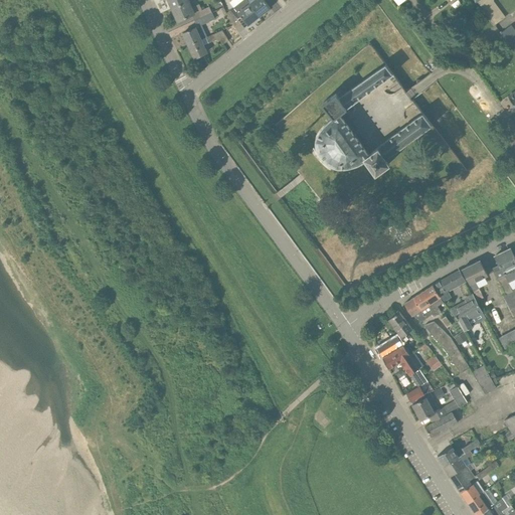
[(167,0),(172,9),(190,1),(191,0),(167,0)]
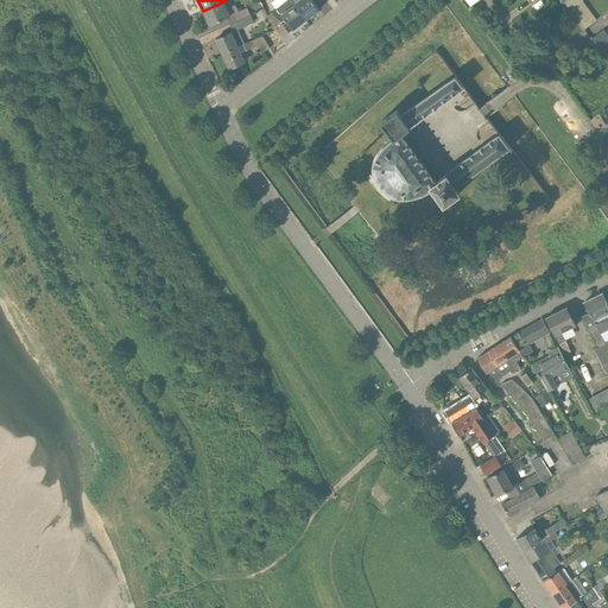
[(292,30),(306,19),(291,0),(286,0),(276,8),(292,30)]
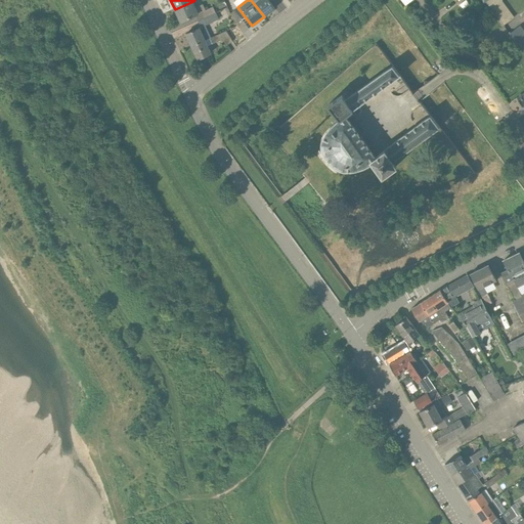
[(251,0),(264,16),(275,8),(268,0),(251,0)]
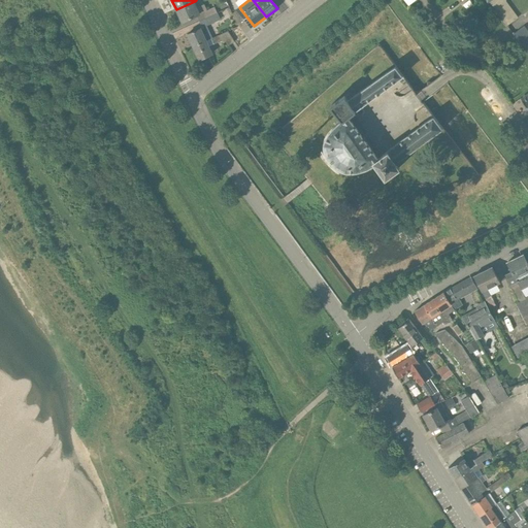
[(488,0),(505,23),(507,26),(518,18),(505,0),(488,0)]
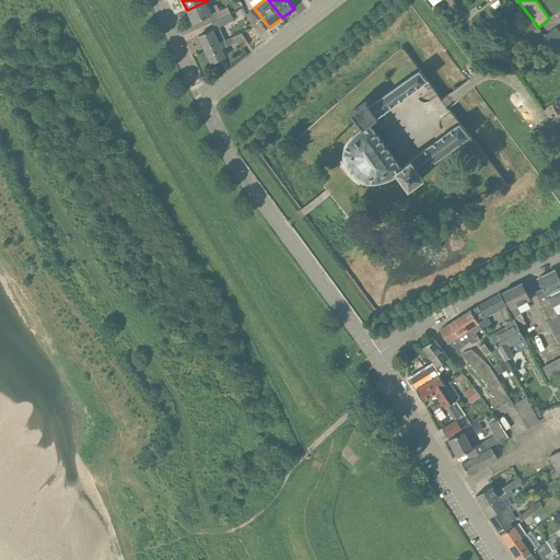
[(211,22),(231,13),(228,7),(220,11),(217,4),(209,8),(207,1),(187,10),(193,23),(208,16),(211,22)]
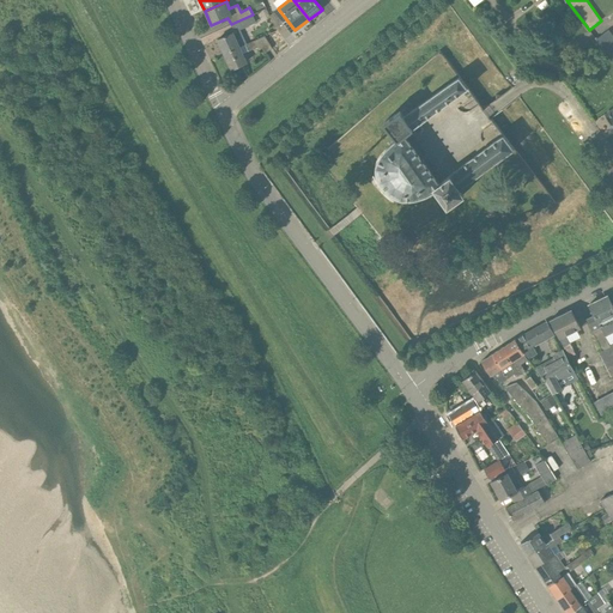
[(240,47),(247,44),(241,30),(256,23),(253,14),(231,24),(235,32),(234,32),(218,40),(224,54),(240,47)]
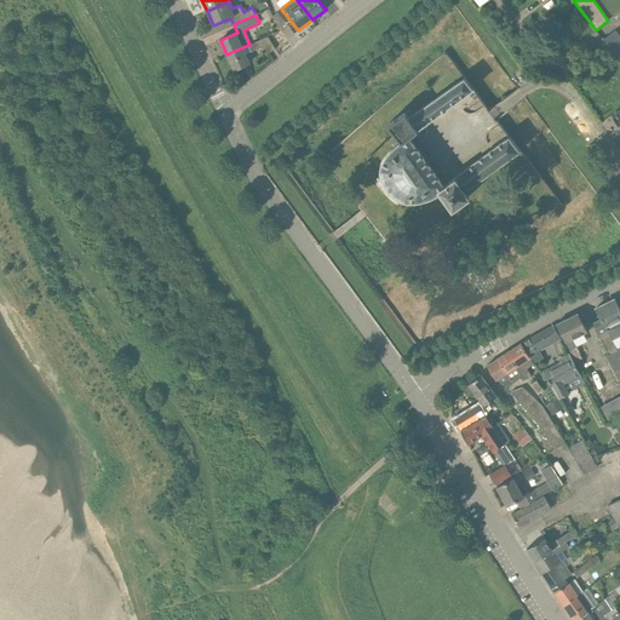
[(287,40),(294,34),(285,22),(285,23),(279,27),(280,30),(287,40)]
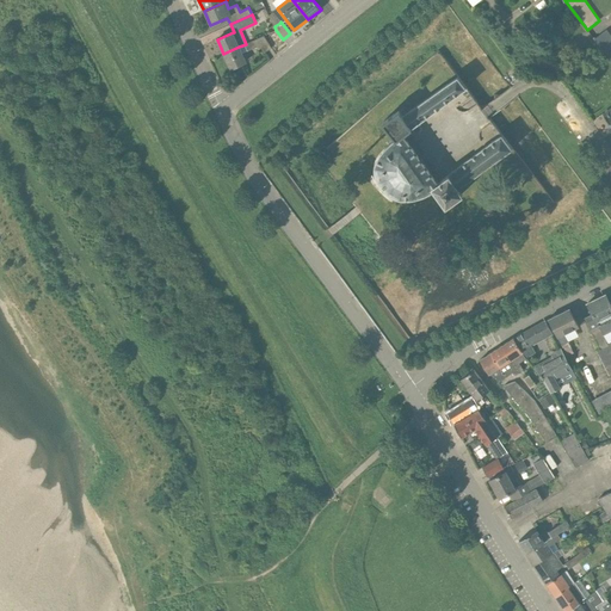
[(610,62),(610,36),(606,29),(593,38),(610,62)]
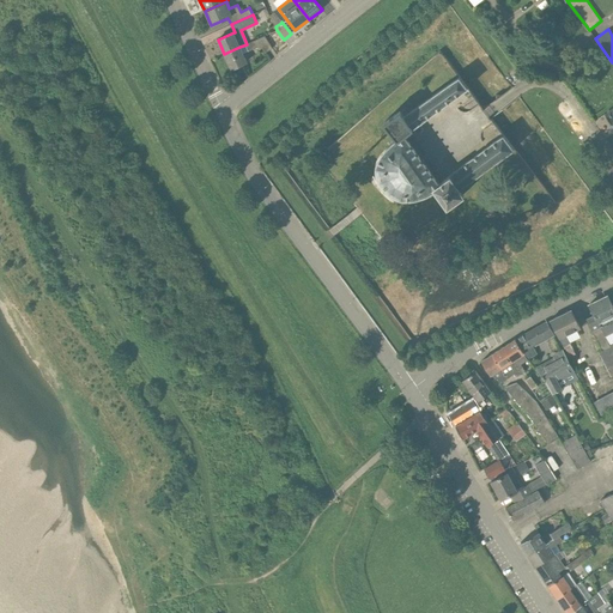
[(250,50),(261,46),(265,53),(273,48),(265,36),(247,44),(250,50)]
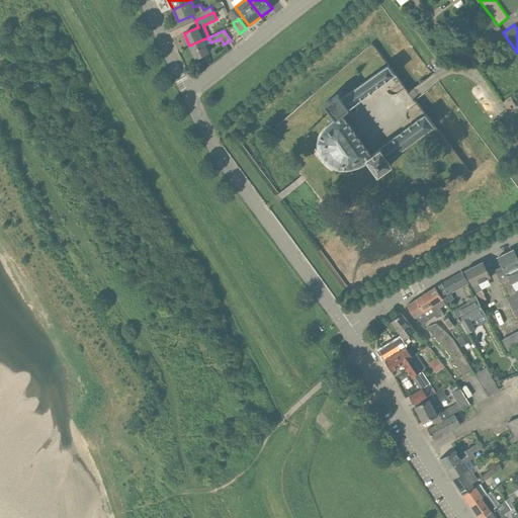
[(195,59),(207,53),(202,39),(189,46),(195,59)]
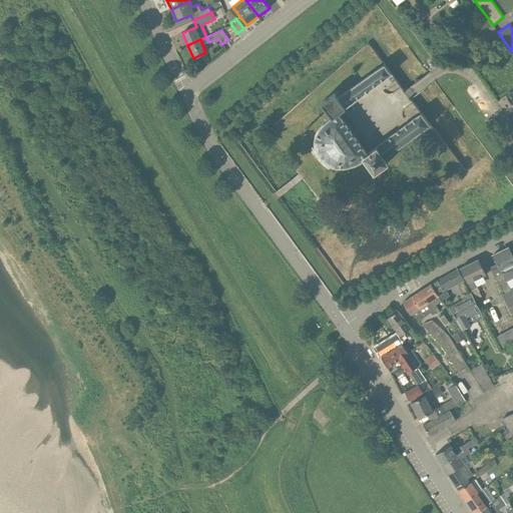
[(339,113),(392,74),(384,64),(339,97),(335,92),(321,102),(331,116),(325,121),(320,127),(319,129),(317,131),(315,135),(315,138),(314,140),(315,143),(315,146),(316,149),(317,151),(320,155),(322,157),(324,159),(328,163),(330,164),(333,166),(336,166),(339,167),(343,167),(347,166),(355,164),(359,162),(361,161),(364,159),(374,174),(389,163),(386,158),(431,125),(421,113),(368,152),(339,113)]
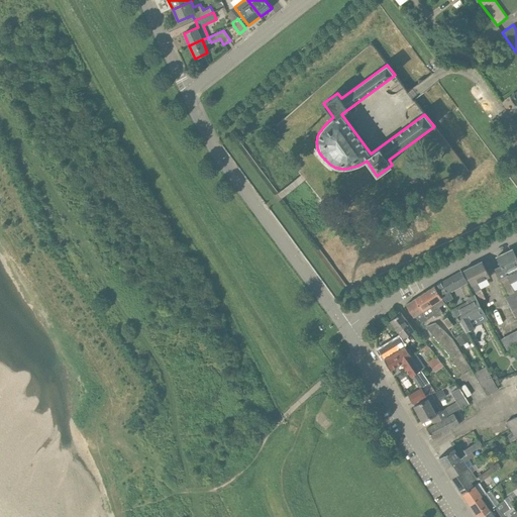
[(516,90),(508,96),(516,107),(516,90)]
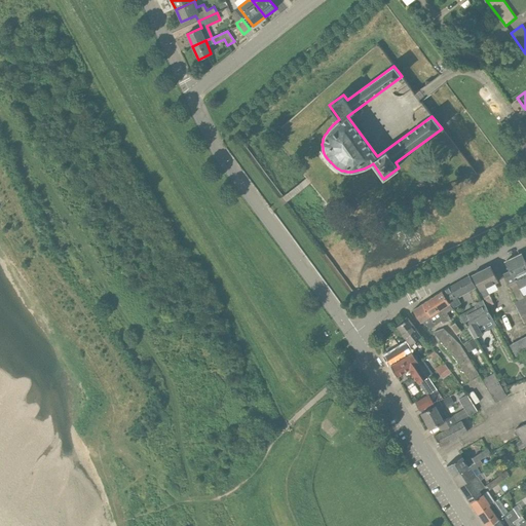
[(517,301),(525,295),(525,290),(524,287),(519,289),(516,282),(525,275),(525,256),(523,258),(521,254),(504,261),(510,270),(502,273),(517,301)]
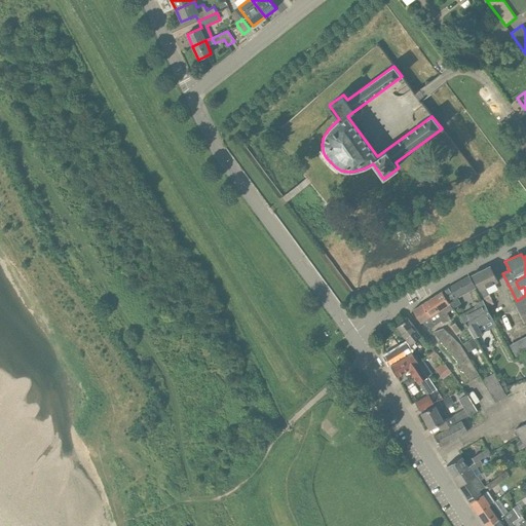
[(490,265),(472,274),(480,291),(483,297),(484,297),(488,306),(493,303),(489,294),(489,295),(486,288),(498,282),(490,265)]
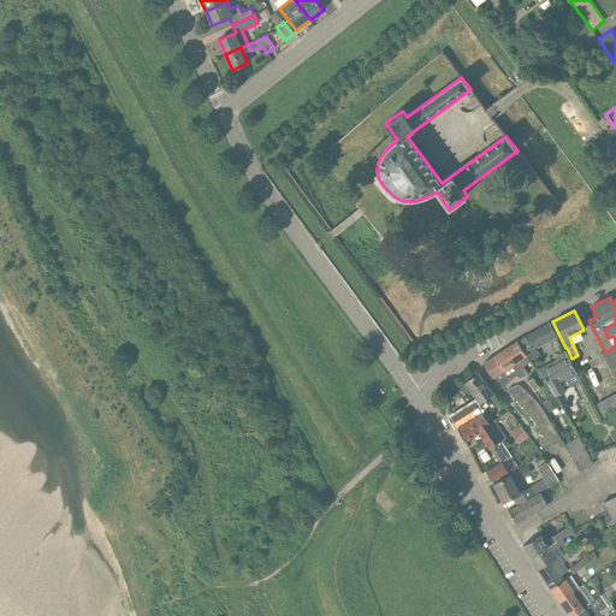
[(523,351),(531,361),(540,356),(535,349),(557,337),(550,323),(517,342),(523,351)]
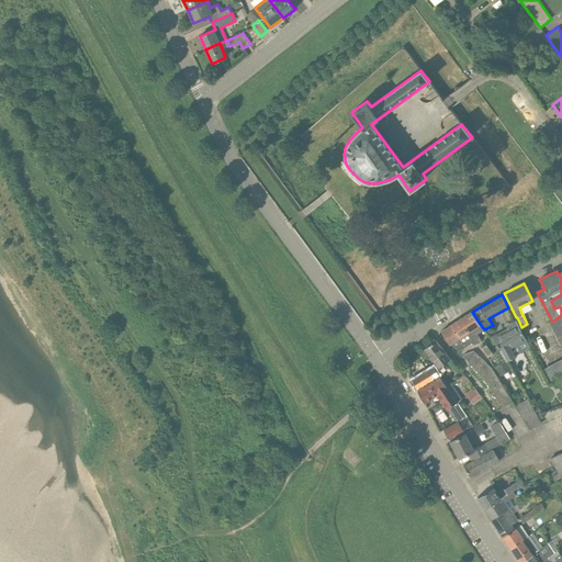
[(461,318),(478,343),(481,340),(478,335),(484,330),(478,321),(472,312),(461,318)]
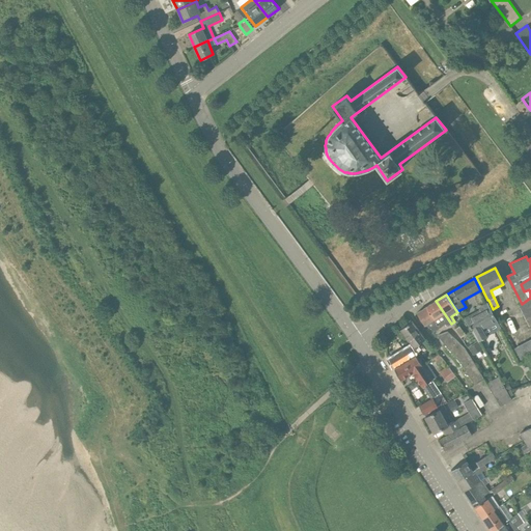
[(447,327),(451,324),(436,301),(426,307),(440,328),(445,325),(447,327)]
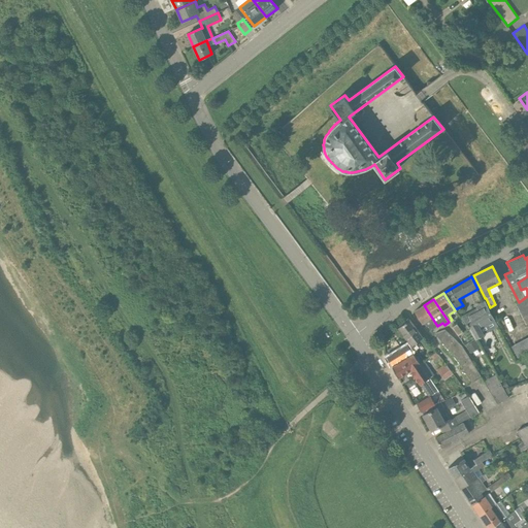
[(484,335),(481,330),(496,322),(484,301),(475,306),(476,307),(461,317),(468,329),(475,339),(484,335)]
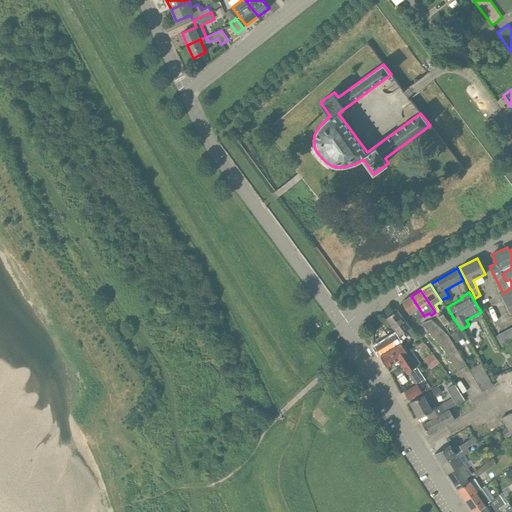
[(417,320),(424,316),(411,296),(402,302),(409,314),(410,314),(415,317),(417,320)]
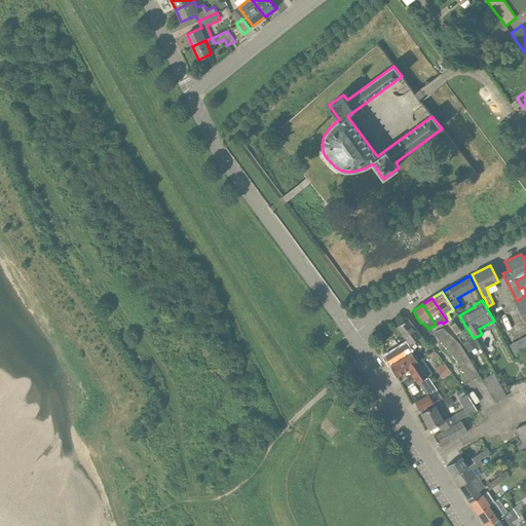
[(421,336),(408,317),(397,327),(410,344),(421,336)]
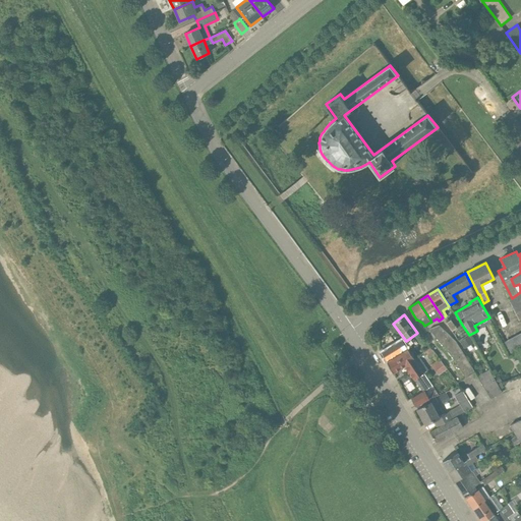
[(459,342),(469,335),(462,325),(456,328),(451,320),(446,324),(459,342)]
